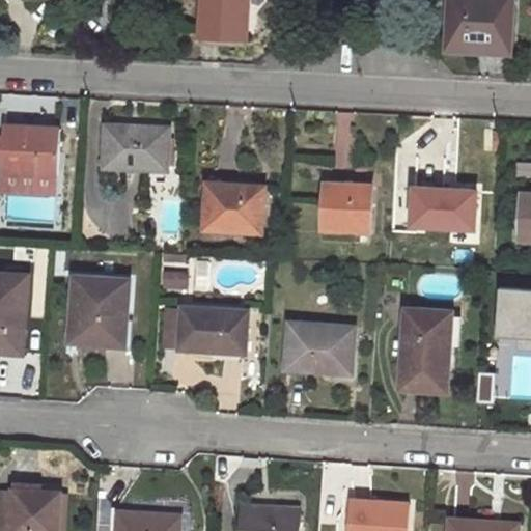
[(248,0),(203,0),(202,36),(247,38),(248,0)]
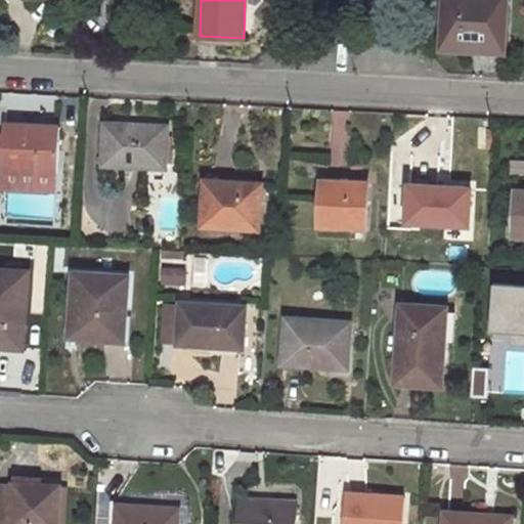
[(507,0),(446,0),(444,42),(482,43),(482,49),(505,50),(507,0)]
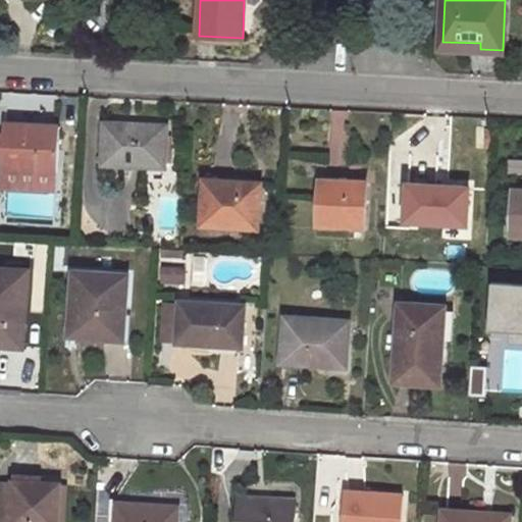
[(169,125),(107,122),(106,161),(167,163),(169,125)]
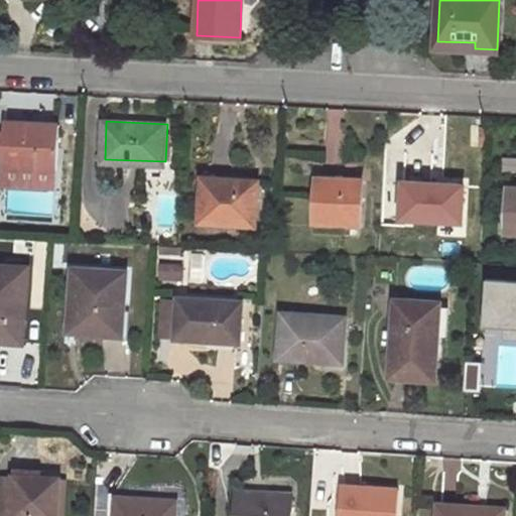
[(6,167),(61,169),(63,125),(8,122),(6,167)]
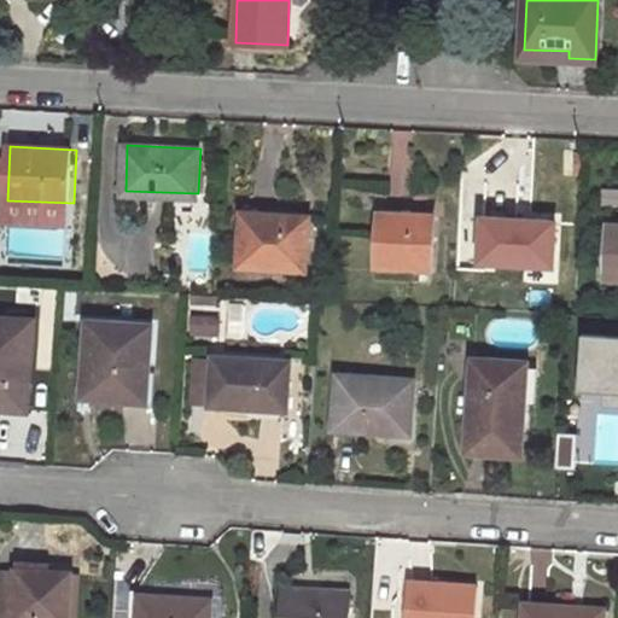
[(6,221),(64,225),(73,226),(74,203),(7,200),(6,221)]
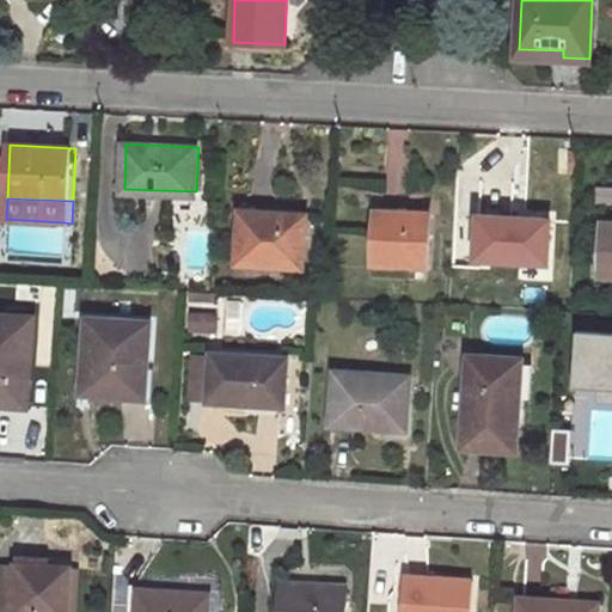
[(436,213),(384,210),(381,263),(433,267),(436,213)]
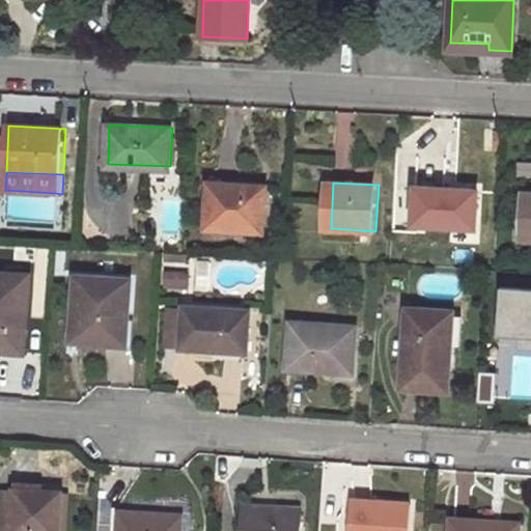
[(268,189),(210,186),(206,232),(264,235),(268,189)]
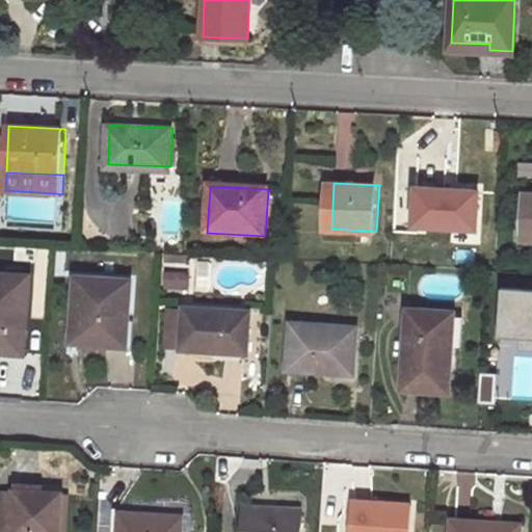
[(481,189),(419,187),(418,223),(479,225),(481,189)]
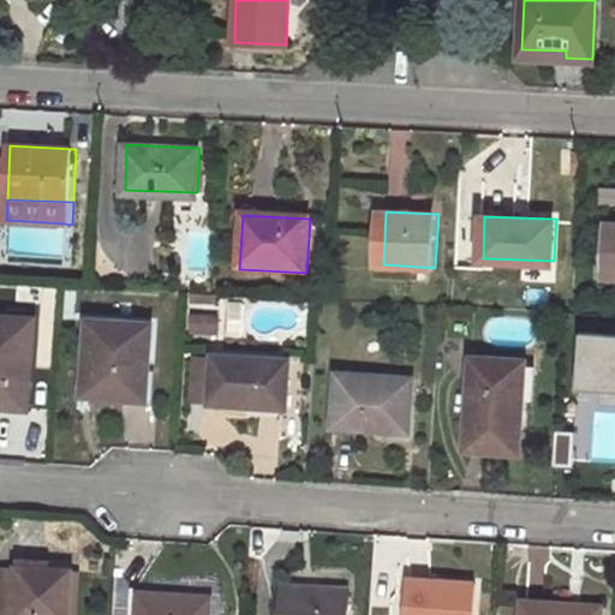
[(34,318),(0,316),(0,405),(29,406),(34,318)]
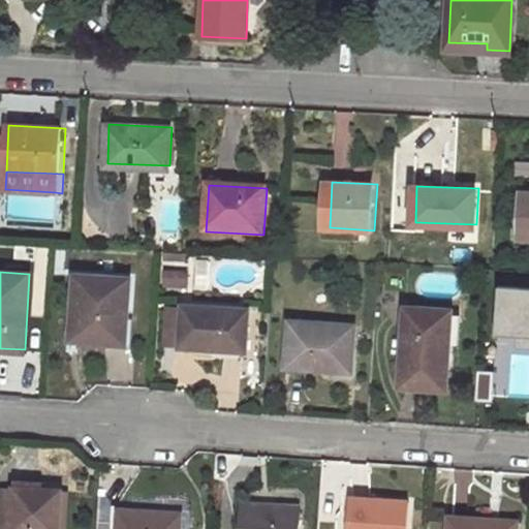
[(129,275),(69,272),(65,339),(90,340),(90,335),(126,337),(129,275)]
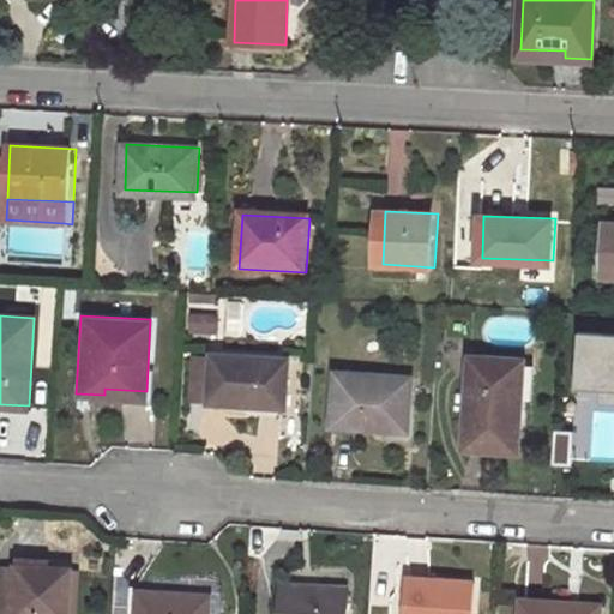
[(613,329),(581,327),(577,386),(603,387),(602,404),(613,404),(613,329)]
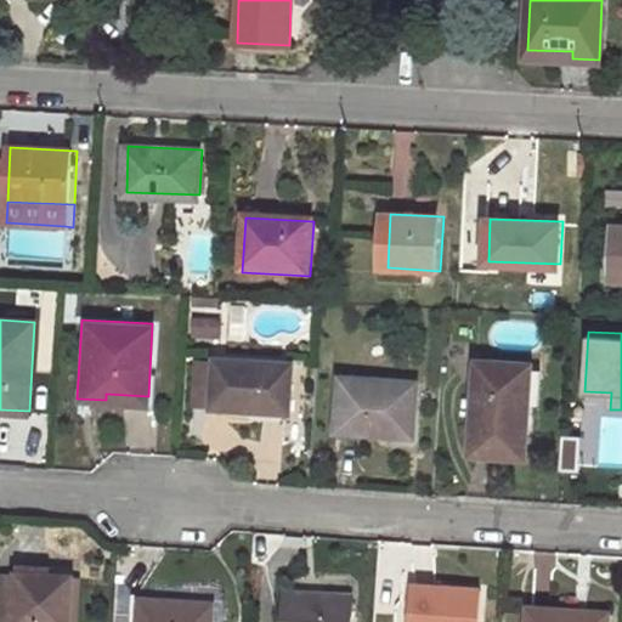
[(292,361),(214,356),(210,410),(288,414),(292,361)]
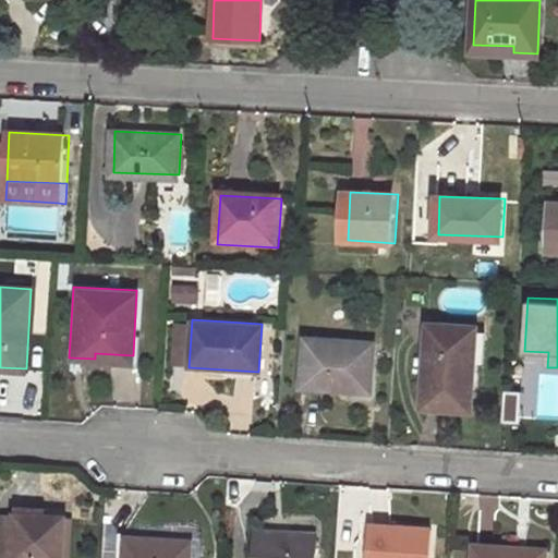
[(464,324),(424,322),(419,405),(466,410),(470,370),(463,368),(464,324)]
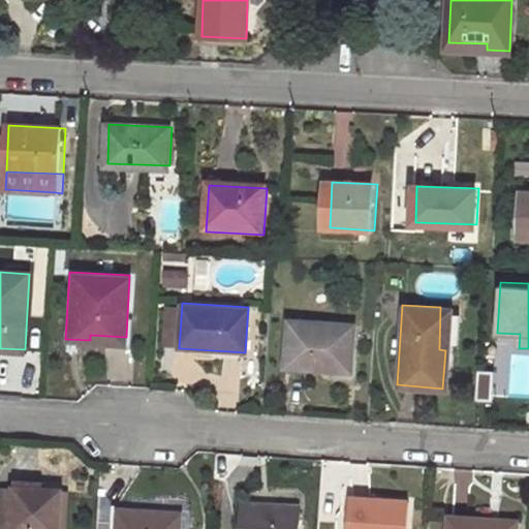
[(439,349),(445,350),(452,349),(454,308),(440,307),(439,349)]
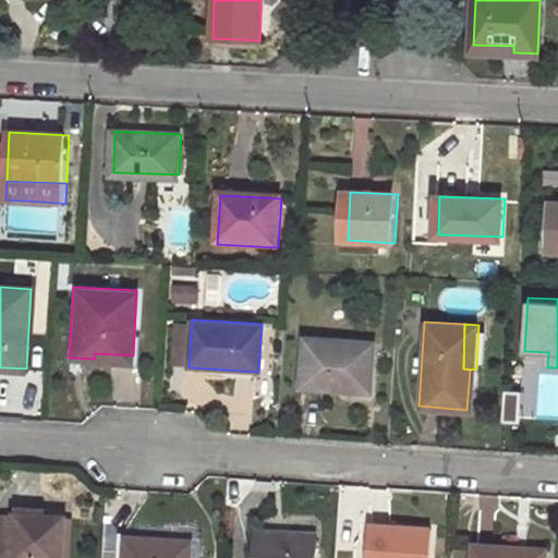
[(374,341),(316,339),(313,386),(371,389),(374,341)]
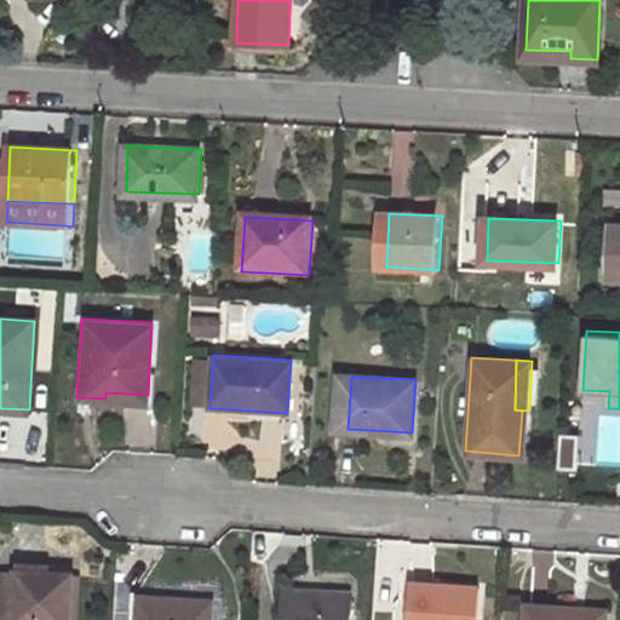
[(70,619),(74,579),(19,575),(16,619),(70,619)]
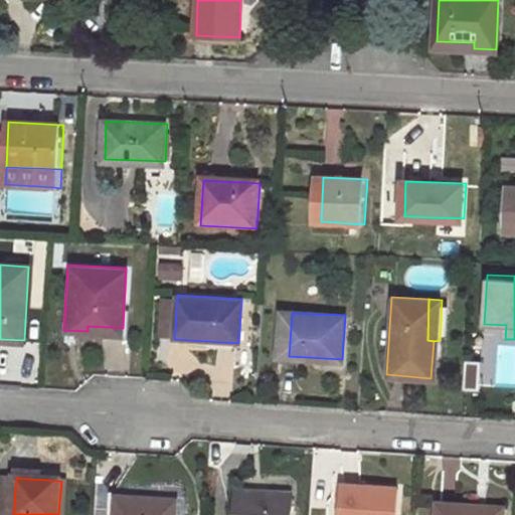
[(396,514),(398,488),(341,484),(339,514),(396,514)]
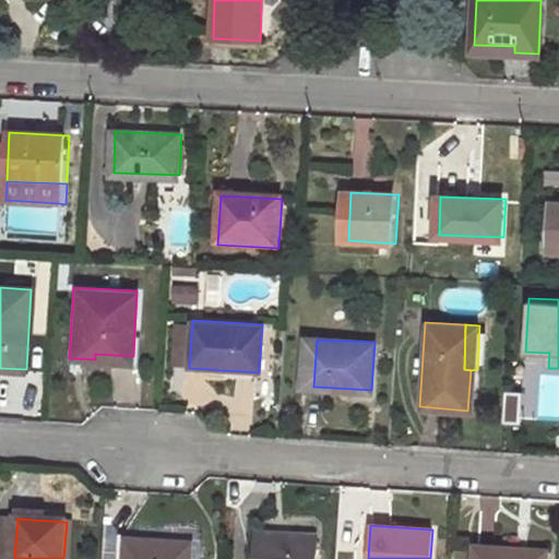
[(314,558),(317,535),(259,532),(257,558),(314,558)]
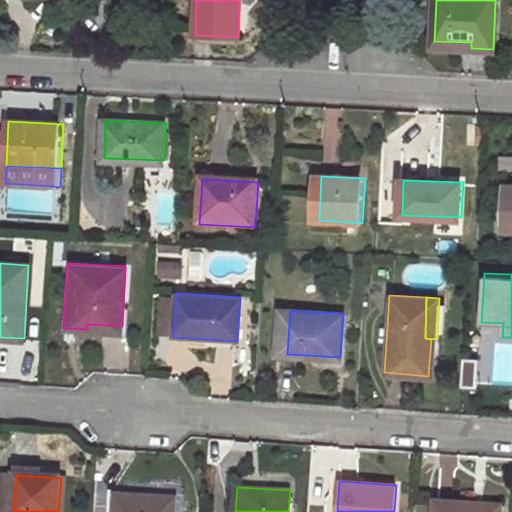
[(176,511),(177,495),(116,492),(114,511),(176,511)]
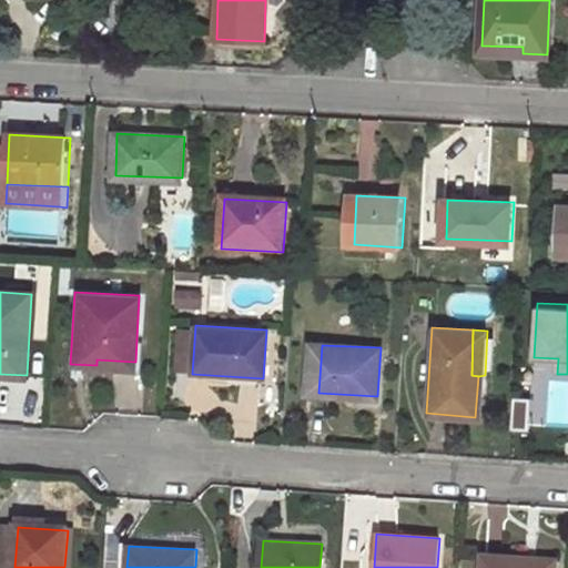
[(547,567),(549,556),(475,549),(473,567),(547,567)]
